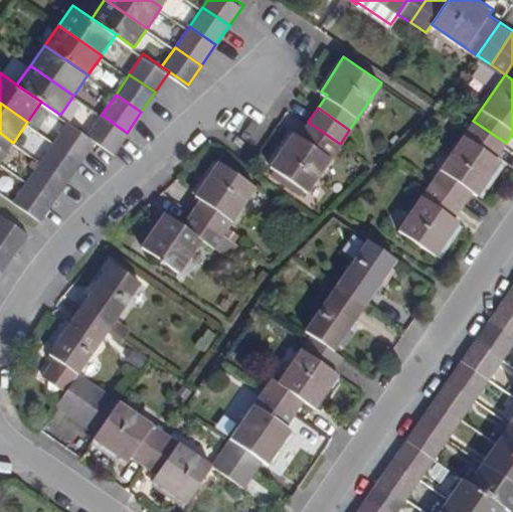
[(102,115),(89,134),(97,140),(115,152),(127,133),(102,115)]
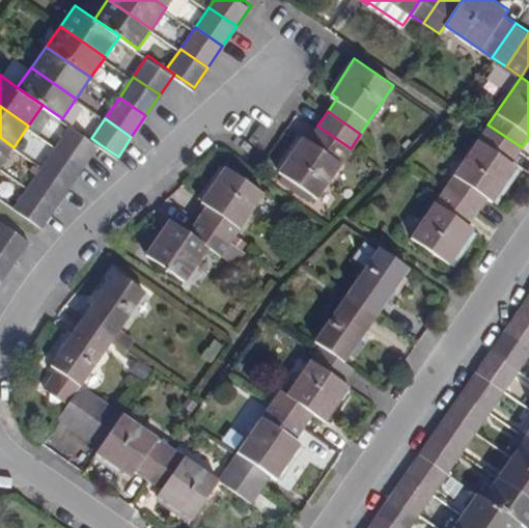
[(71,124),(56,145),(85,165),(100,144),(91,138),(71,124)]
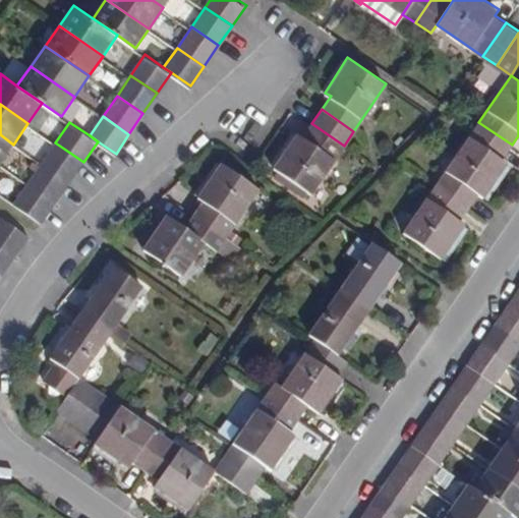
[(478,122),(446,169),(479,192),(484,196),(508,162),(503,158),(512,145),(478,122)]
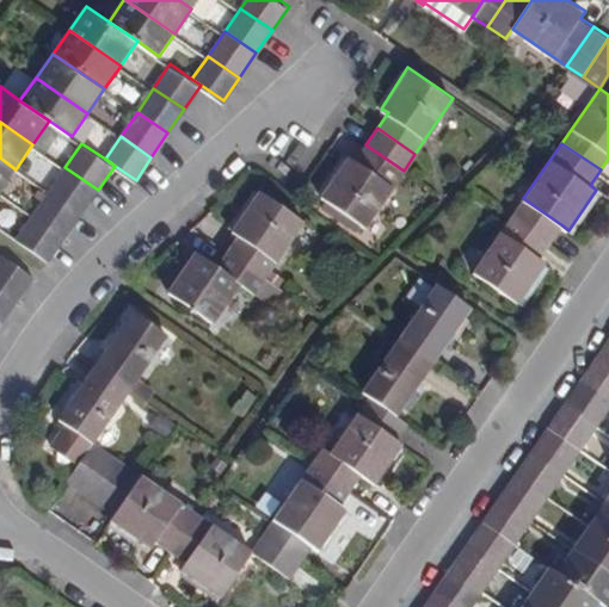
[(364,225),(404,171),(365,144),(356,159),(350,155),(321,196),(364,225)]
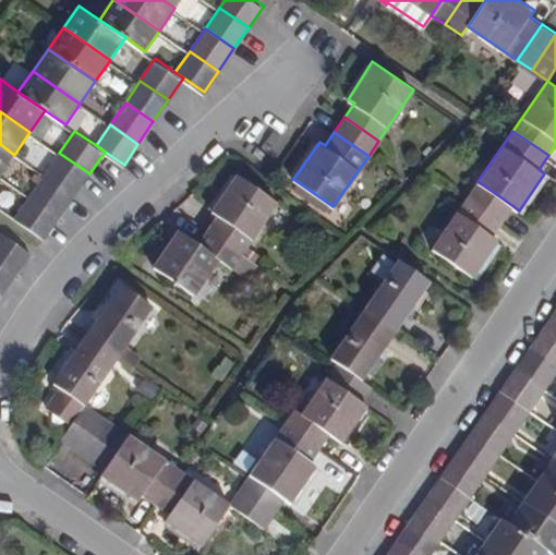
[(0,144),(0,175),(0,176),(14,155),(0,144)]
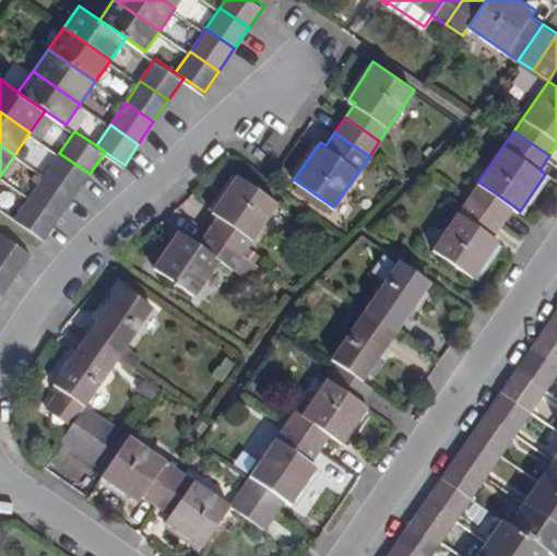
[(59,153),(44,176),(73,197),(90,174),(59,153)]
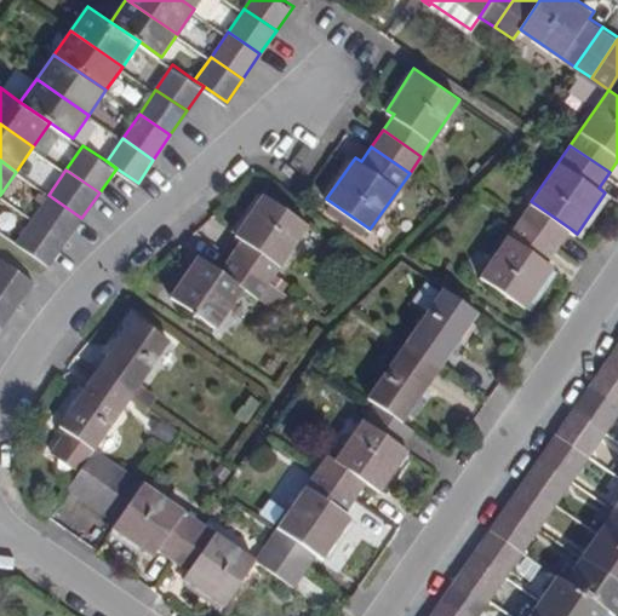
[(241,236),(230,253),(270,281),(310,223),(263,191),(235,232),(241,236)]
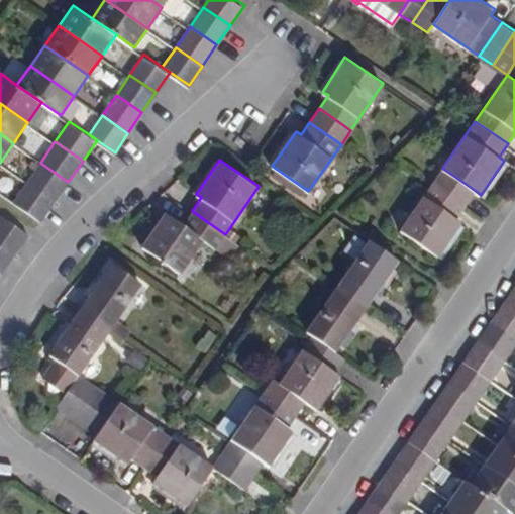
[(40,163),(27,181),(55,200),(68,182),(40,163)]
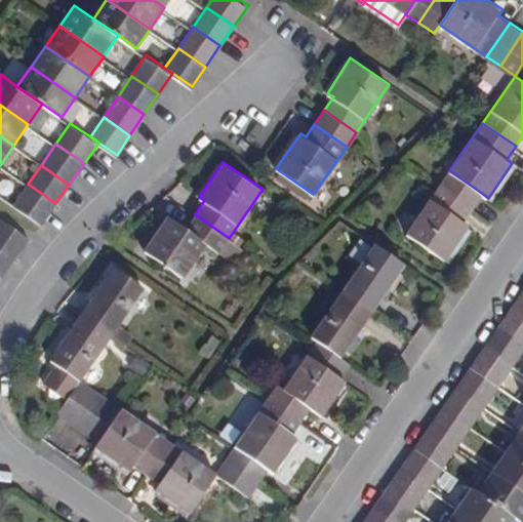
[(474,207),(483,194),(449,170),(440,184),(474,207)]
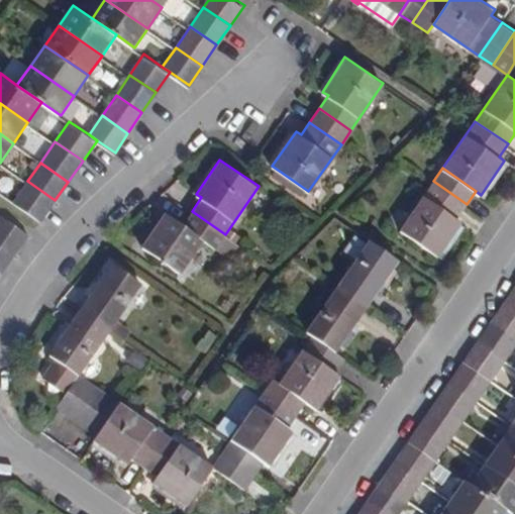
[(27,181),(13,201),(40,220),(55,200),(27,181)]
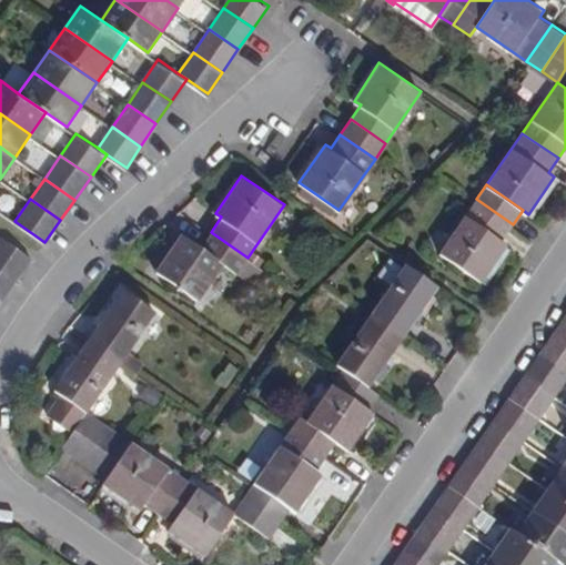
[(502,240),(513,224),(476,199),(440,252),(482,281),(508,243),(502,240)]
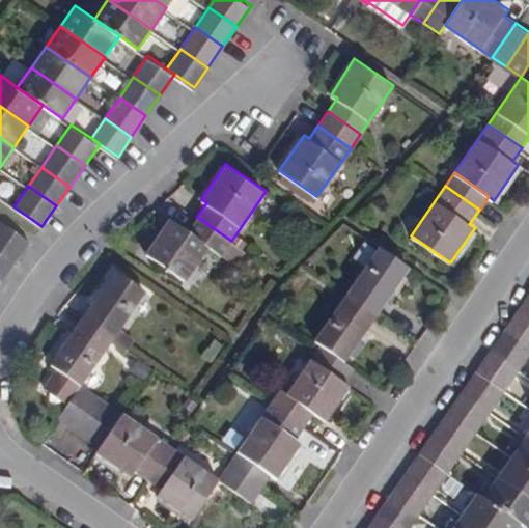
[(231,241),(197,217),(189,229),(170,217),(145,252),(187,279),(210,245),(222,254),(231,241)]
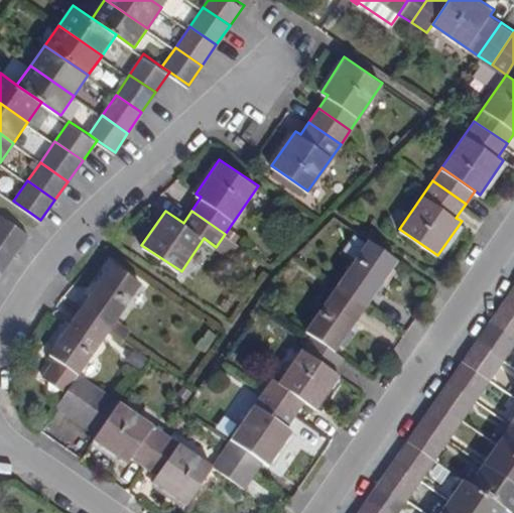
[(1,214),(0,216),(0,242),(15,253),(29,233),(1,214)]
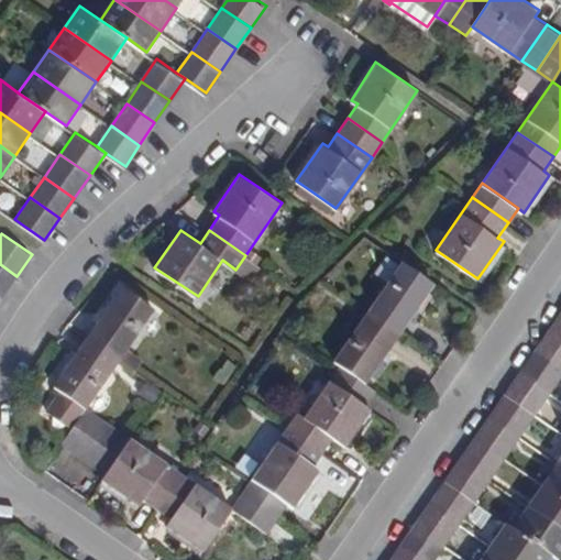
[(245,255),(235,270),(242,274),(244,271),(248,273),(254,262),(245,255)]
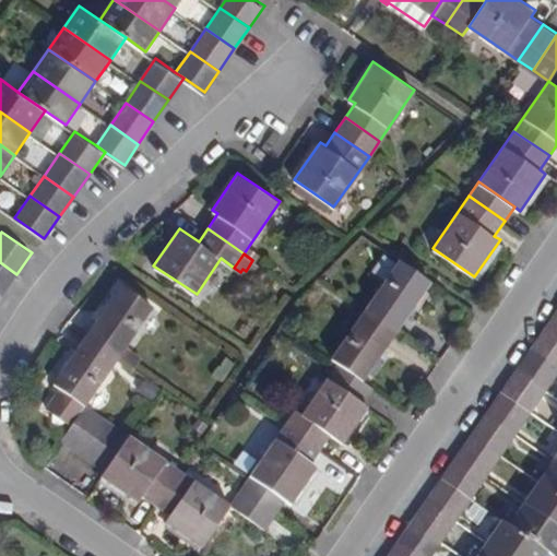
[(399,258),(365,307),(398,330),(433,280),(399,258)]
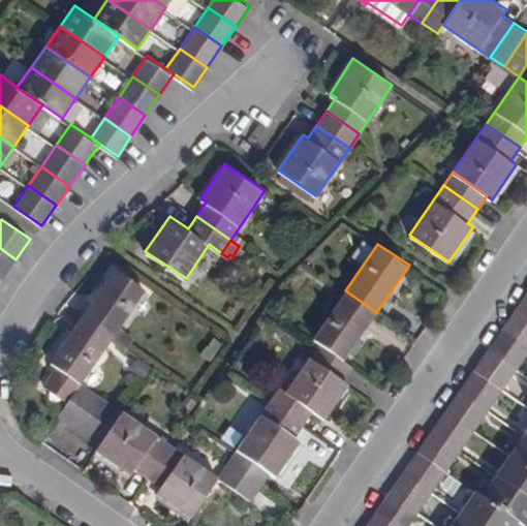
[(233,256),(243,264),(250,253),(239,246),(233,256)]
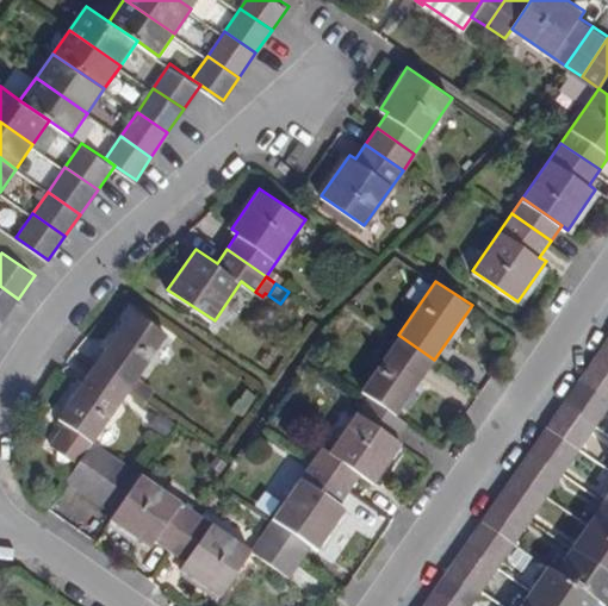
[(0,286),(0,322),(1,323),(18,299),(0,286)]
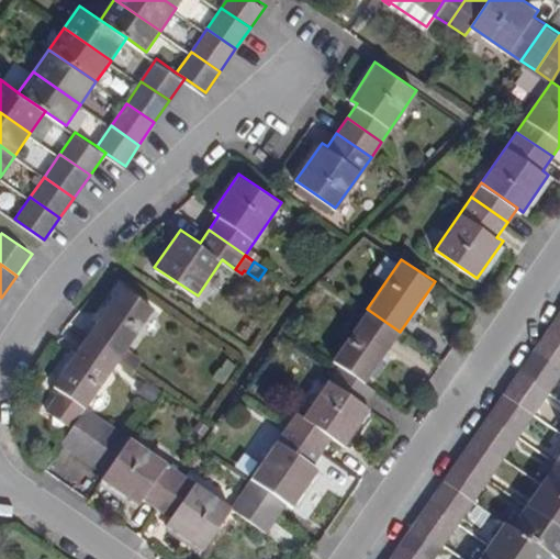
[(266,269),(258,280),(260,281),(268,271),(266,269)]
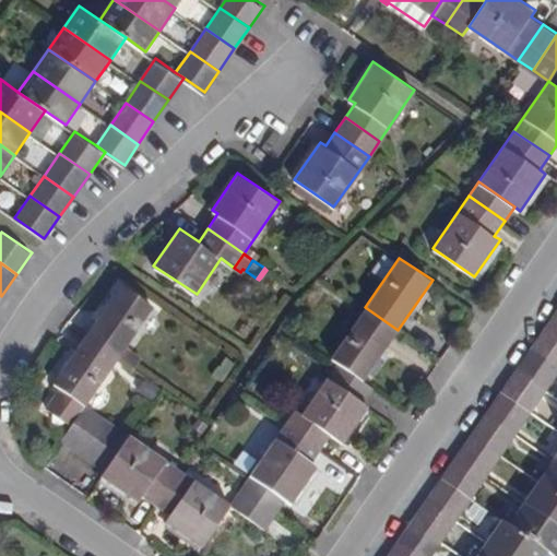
[(121,283),(87,332),(119,354),(153,305),(121,283)]
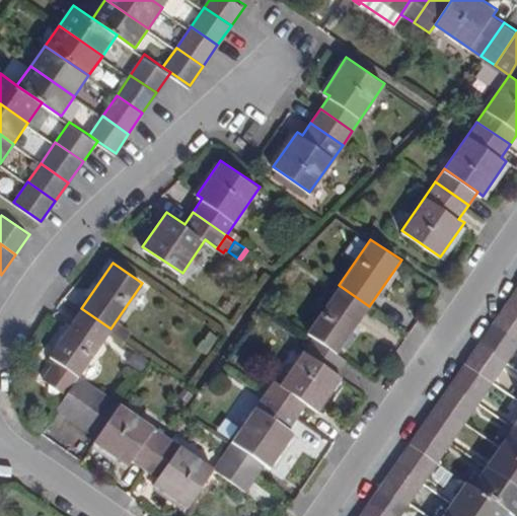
[(516,284),(506,301),(516,308),(516,284)]
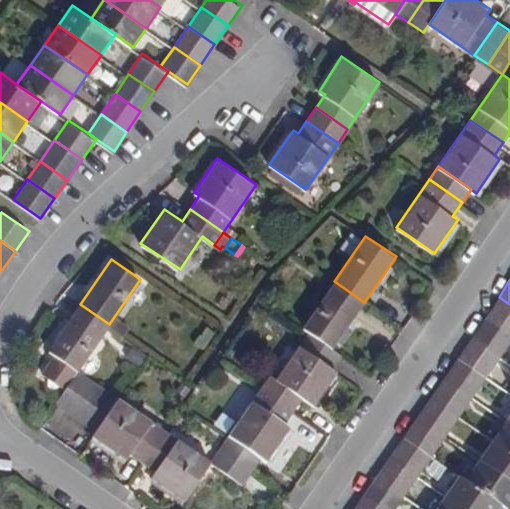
[(334,281),(302,327),(308,330),(333,347),(364,302),(334,281)]
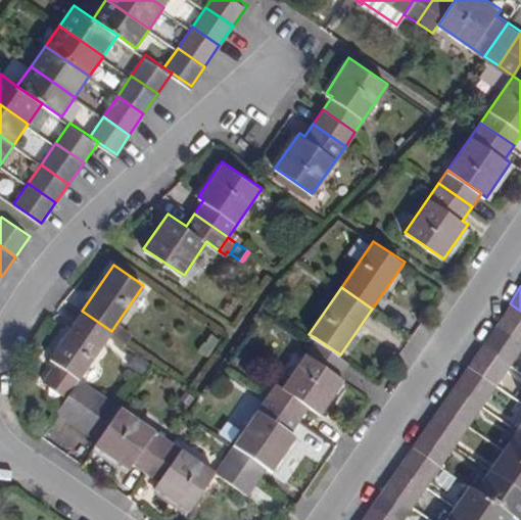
[(520,311),(510,303),(496,323),(520,340),(520,311)]
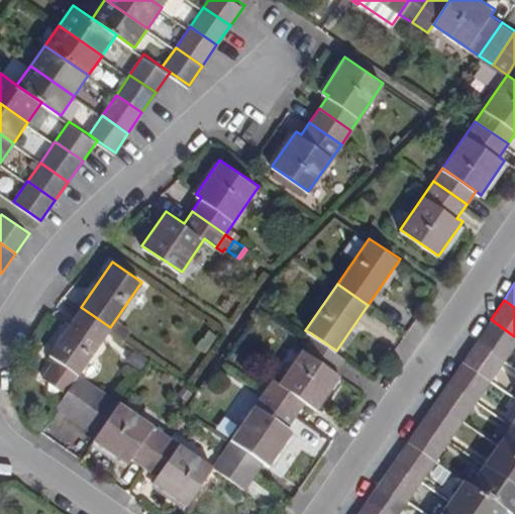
[(79,374),(110,327),(81,307),(49,354),(56,358),(44,378),(49,381),(48,388),(55,392),(61,389),(66,392),(79,374)]
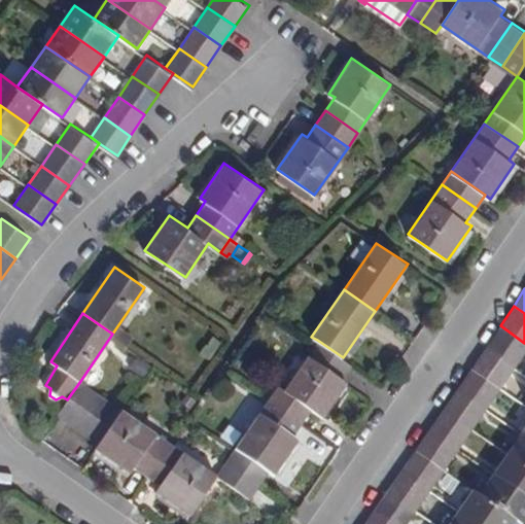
[(514,364),(524,348),(524,343),(500,325),(486,346),(514,364)]
